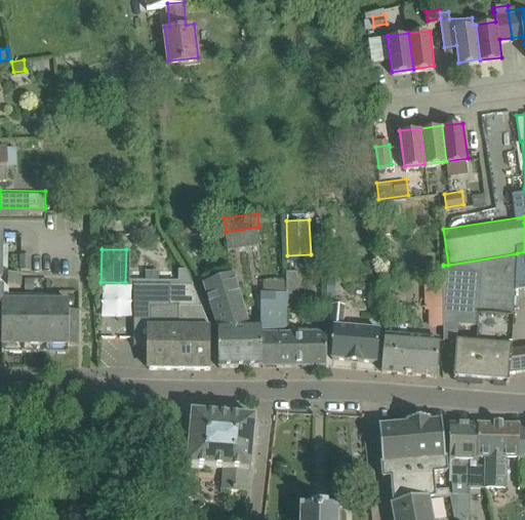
[(21,266),(30,266),(30,252),(21,251),(21,266)]
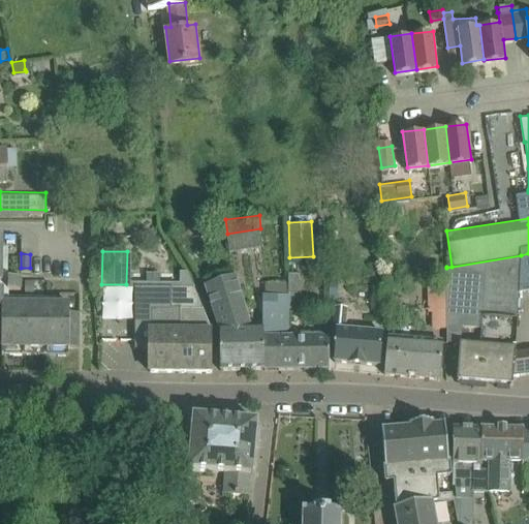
[(446,339),(460,340),(515,344),(517,315),(521,255),(446,268),(446,272),(446,339)]
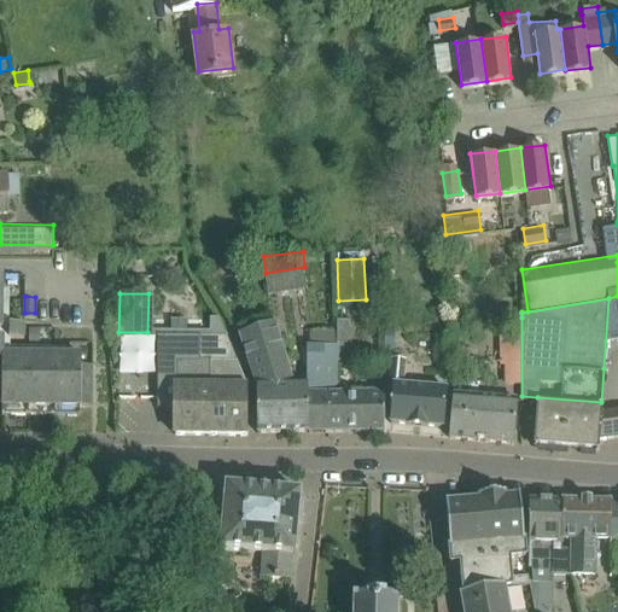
[(384,345),(395,345),(395,315),(385,315),(384,345)]
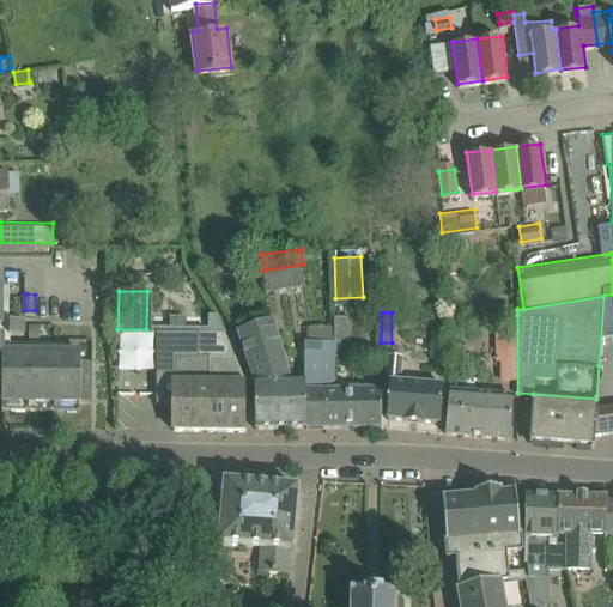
[(499,360),(499,381),(517,381),(517,315),(509,316),(509,326),(495,326),(495,360),(499,360)]
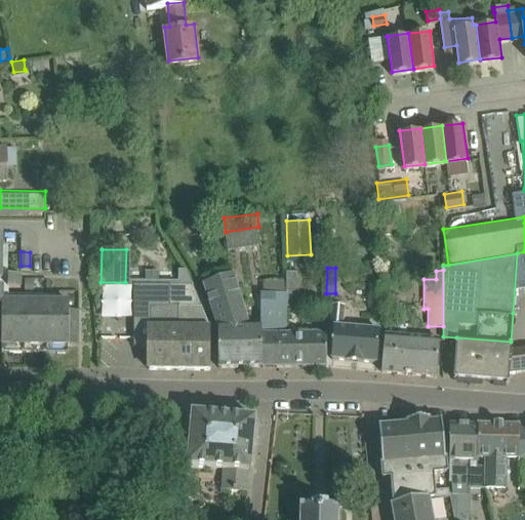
[(8,283),(21,283),(21,271),(8,271),(8,283)]
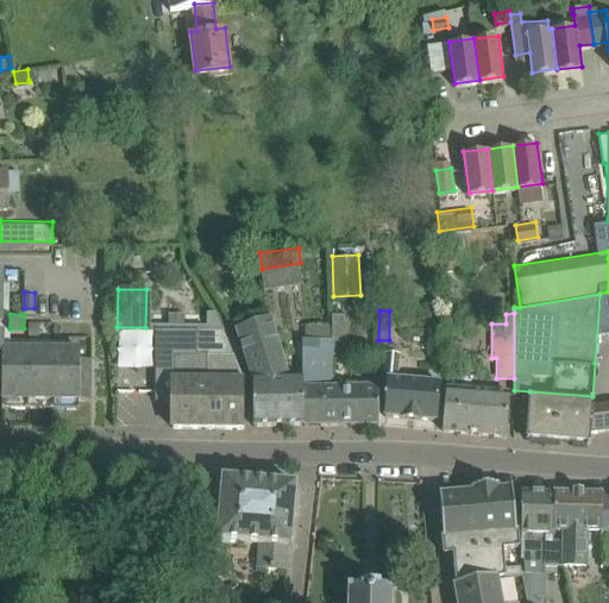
[(332,383),(332,366),(333,335),(332,335),(332,321),(305,321),(305,335),(302,335),(303,374),(289,374),(270,314),(237,325),(252,375),(253,422),(305,421),(305,422),(321,421),(320,384),(332,384),(332,383)]
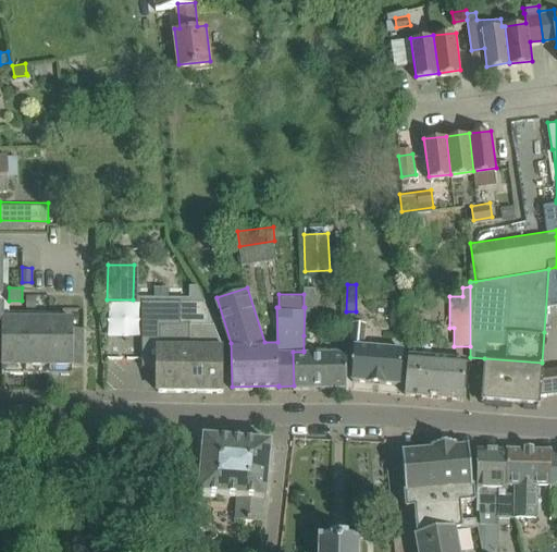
[(37,305),(37,293),(26,293),(26,305),(37,305)]
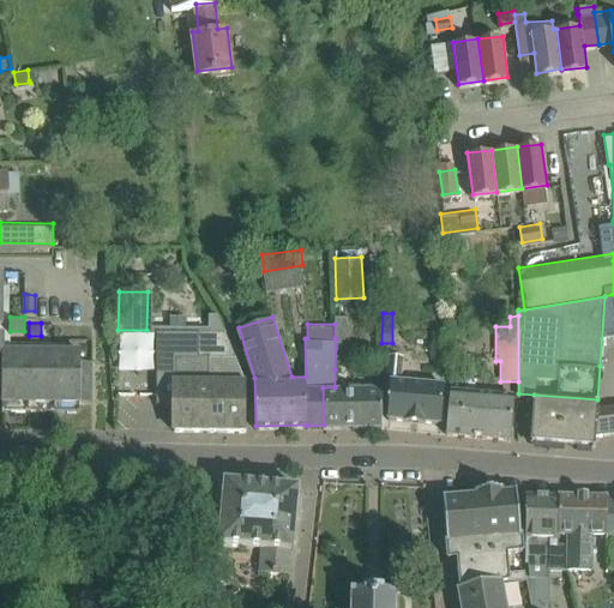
[(156,401),(174,401),(174,427),(246,428),(246,379),(226,330),(156,329),(156,377),(156,401)]
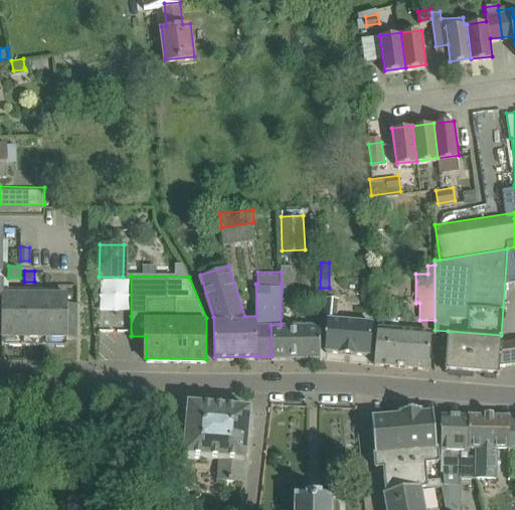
[(282,301),(292,301),(291,284),(282,284),(282,301)]
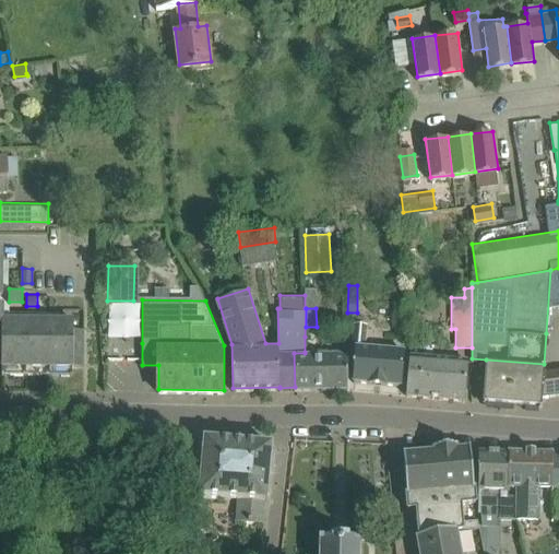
[(2,364),(28,364),(30,317),(3,317),(2,364)]
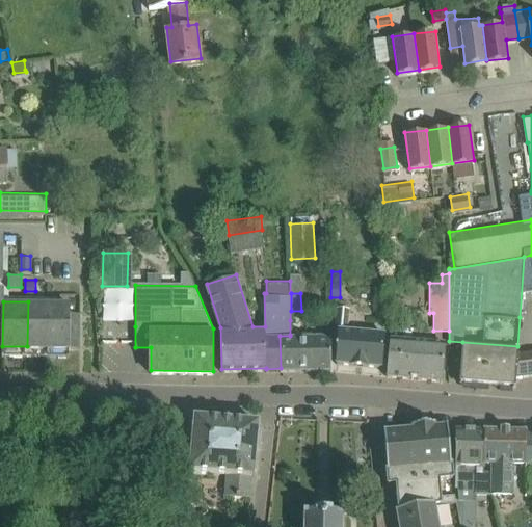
[(27,346),(53,346),(53,301),(28,301),(27,346)]
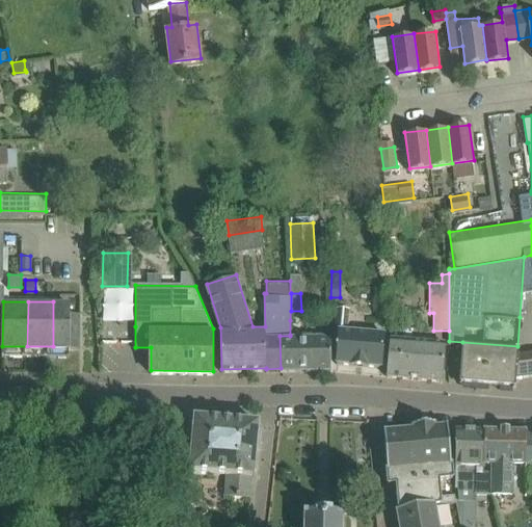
[(53,301),(53,346),(79,346),(79,311),(70,311),(70,301),(53,301)]
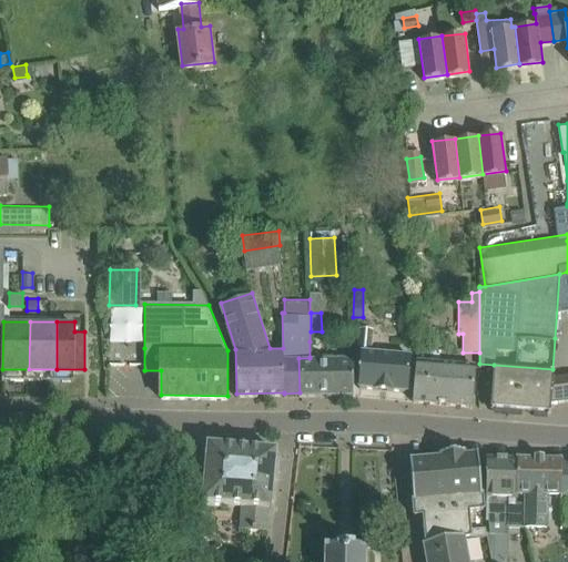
[(373,327),(367,326),(367,322),(361,322),(359,326),(357,349),(362,349),(359,384),(407,388),(411,353),(371,349),(373,327)]
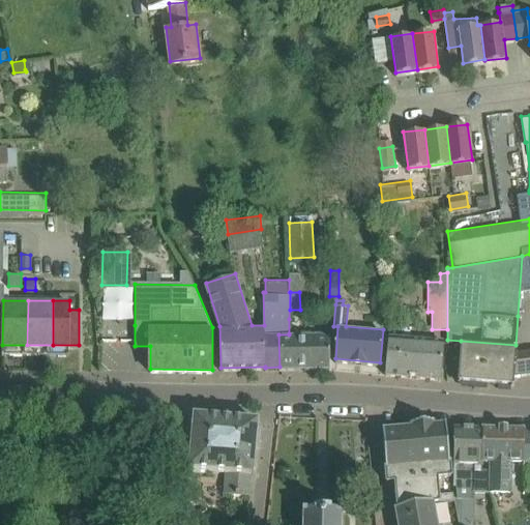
[(329,333),(289,333),(289,334),(278,334),(280,367),(329,367),(329,333)]
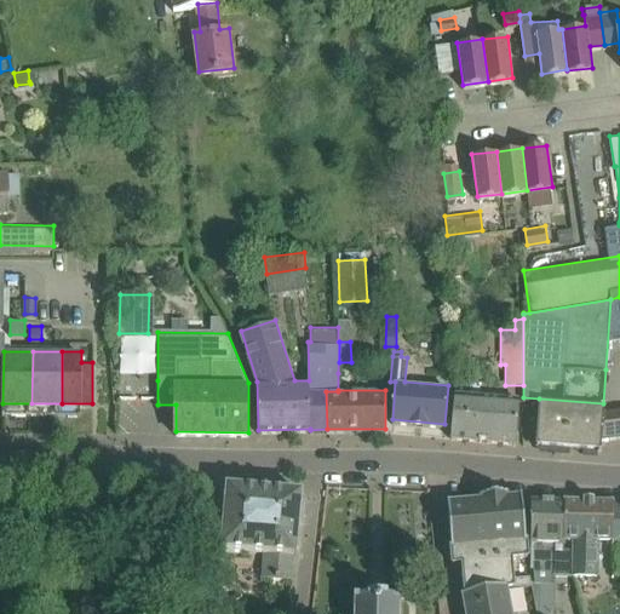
[(452,435),(515,441),(518,397),(482,394),(455,392),(452,435)]
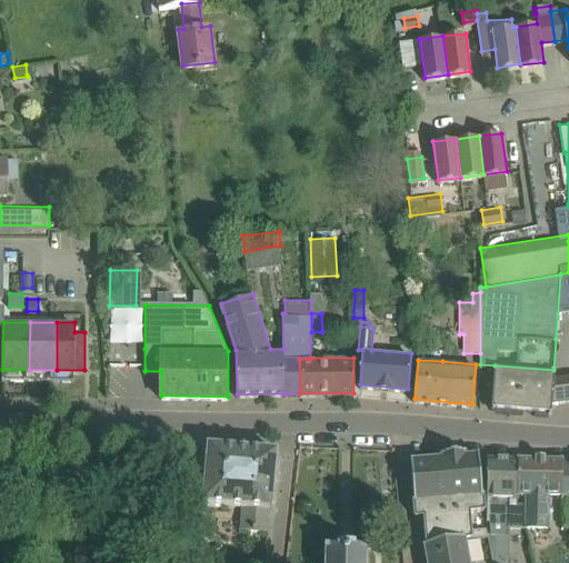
[(555,370),(553,370),(495,365),(491,405),(551,410),(555,370)]
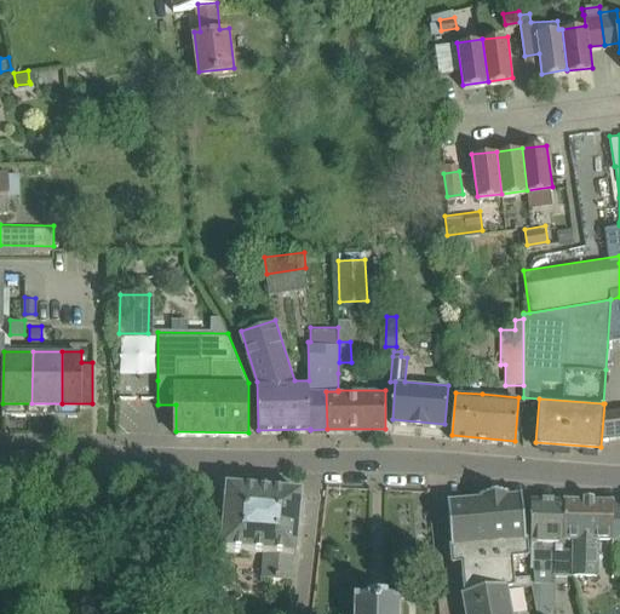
[(262,574),(293,577),(302,491),(227,485),(222,546),(264,550),(262,574)]
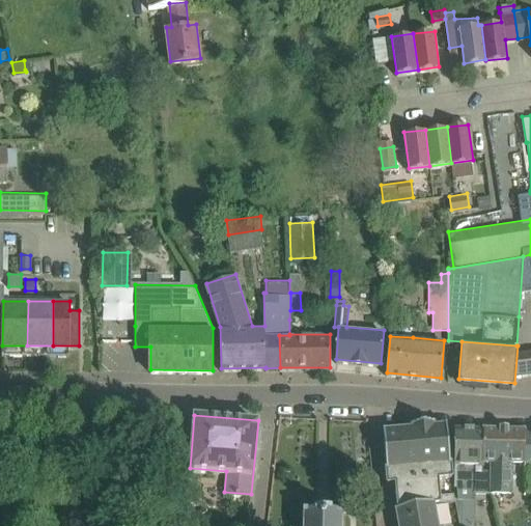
[(399,525),(439,525),(436,502),(455,500),(454,493),(441,494),(439,478),(452,477),(447,421),(446,422),(446,423),(434,424),(434,421),(435,421),(435,420),(412,422),(412,423),(414,423),(414,426),(385,428),(385,427),(383,427),(387,467),(386,467),(387,479),(395,479),(398,506),(395,507),(395,508),(397,508),(399,525)]
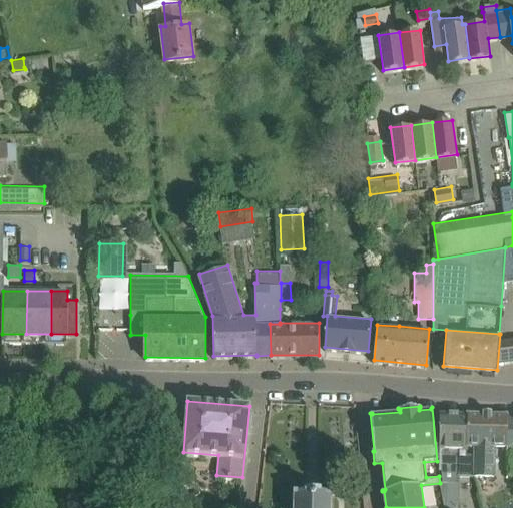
[(440,410),(440,430),(441,465),(443,480),(458,480),(458,473),(474,473),(474,452),(468,452),(468,444),(468,443),(466,443),(467,411),(440,410)]
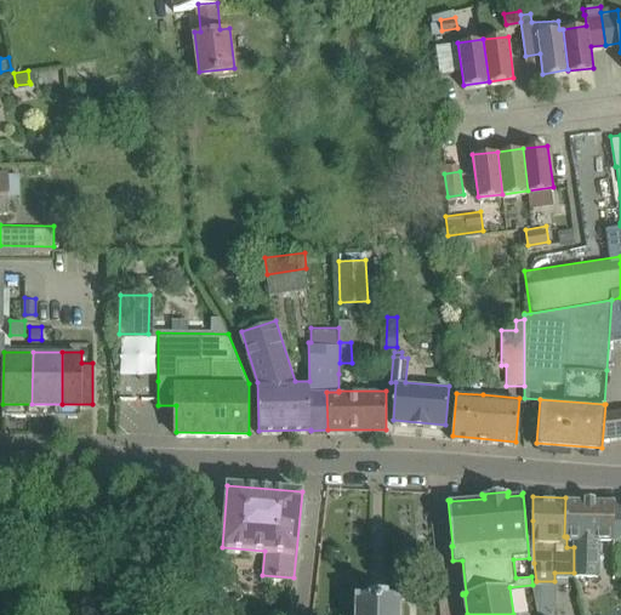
[(614,537),(614,499),(565,497),(564,536),(567,536),(567,537),(574,537),(574,547),(574,573),(598,574),(598,537),(614,537)]
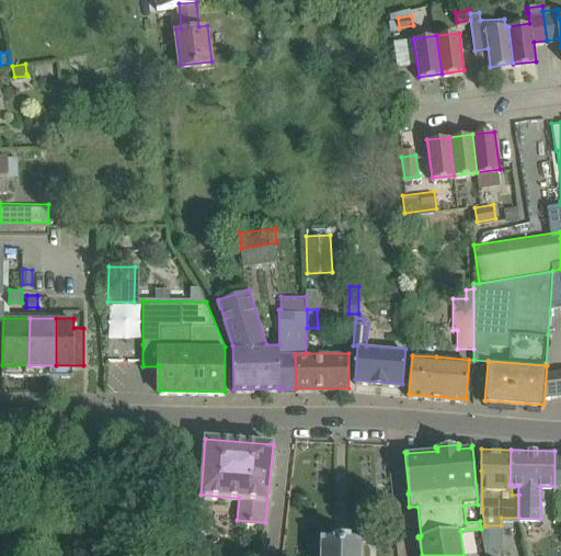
[(362,555),(363,539),(321,539),(320,555),(362,555)]
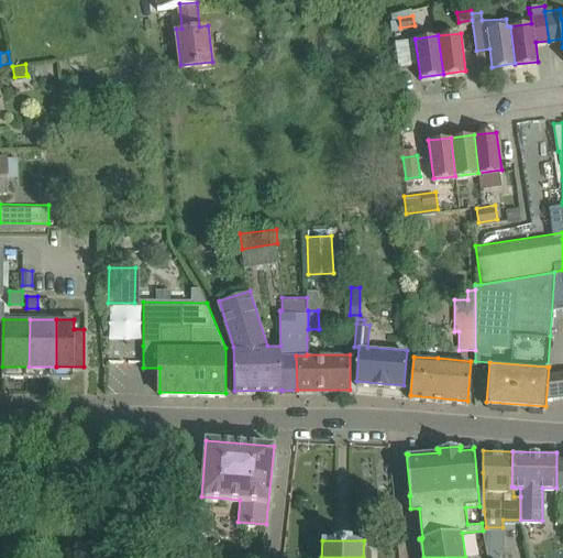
[(503,557),(503,548),(489,548),(489,557),(503,557)]
